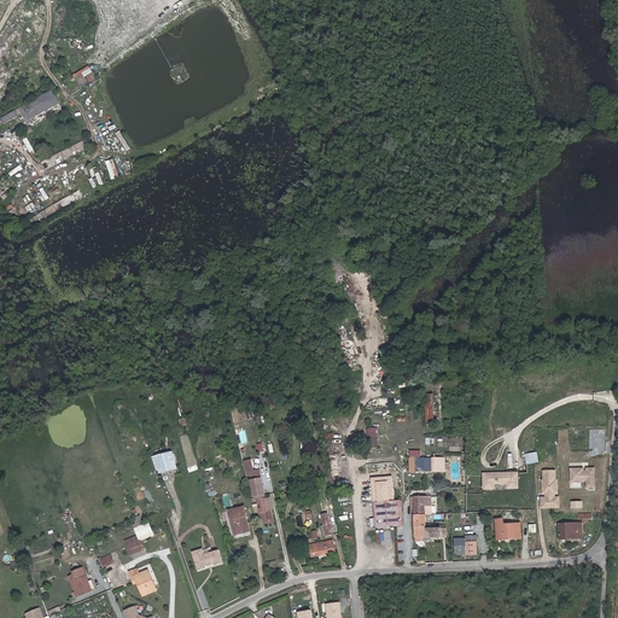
[(86,76),(94,73),(92,66),(75,74),(76,77),(85,75),(86,76)]
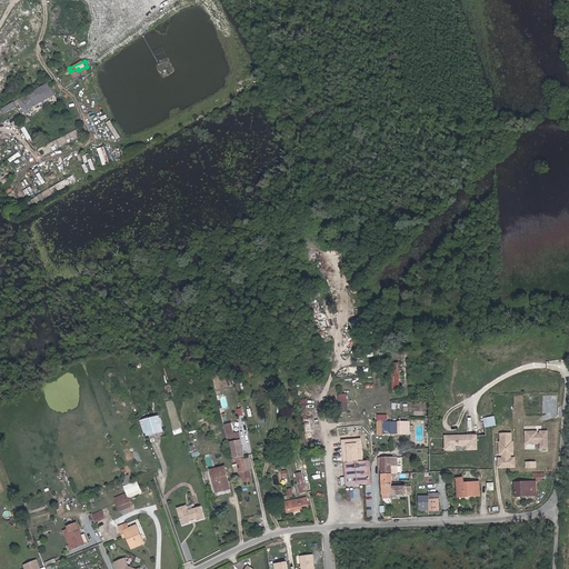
[(25,111),(57,96),(51,83),(2,107),(6,113),(22,105),(25,111)]
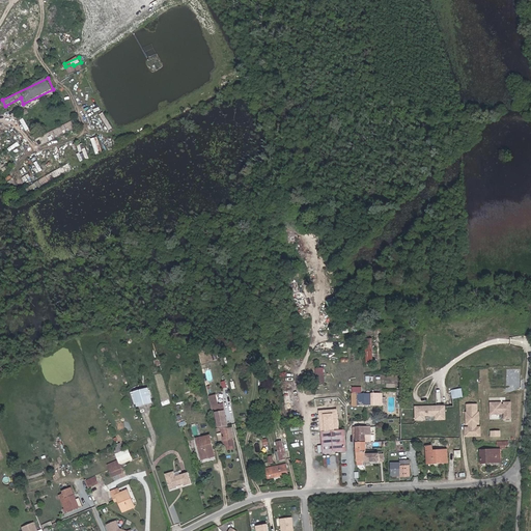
[(110,130),(113,128),(106,112),(103,114),(110,130)]
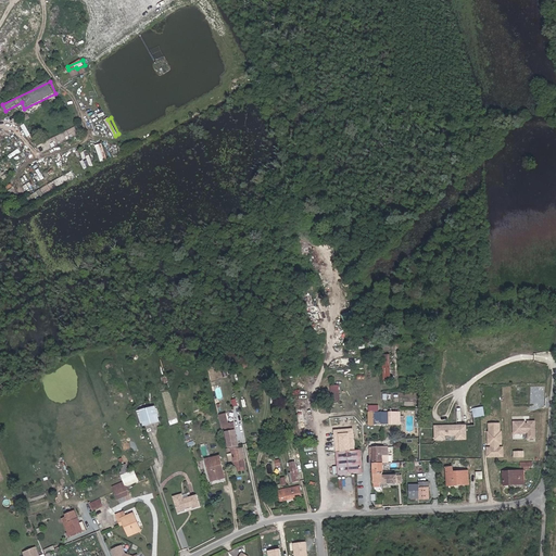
[(103,142),(97,144),(102,162),(109,160),(103,142)]
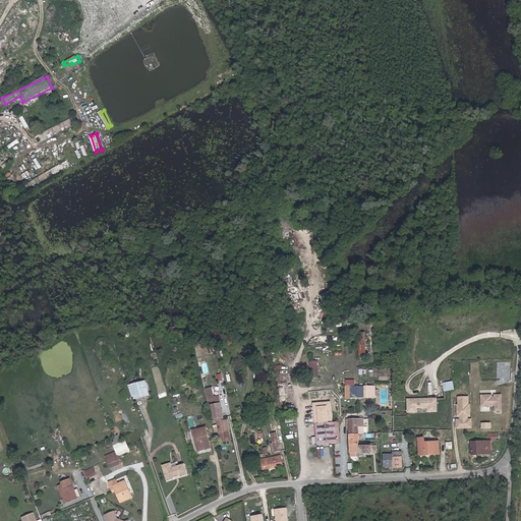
[(79,150),(76,151),(79,158),(89,155),(82,140),(76,143),(79,150)]
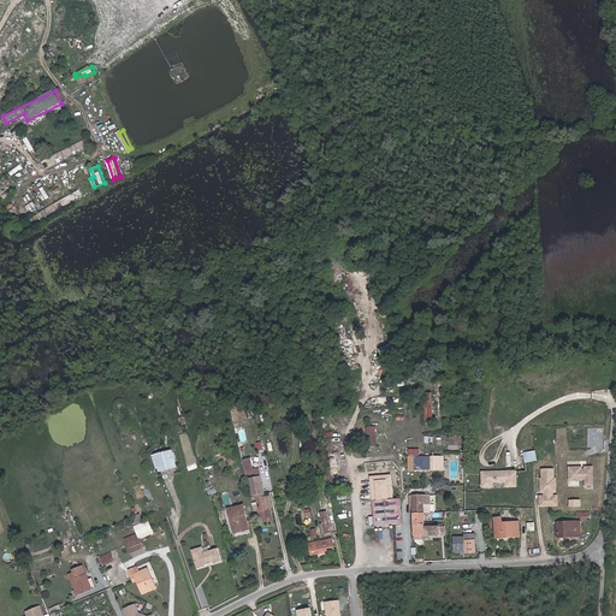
[(391,341),(378,349),(386,361),(398,353),(391,341)]
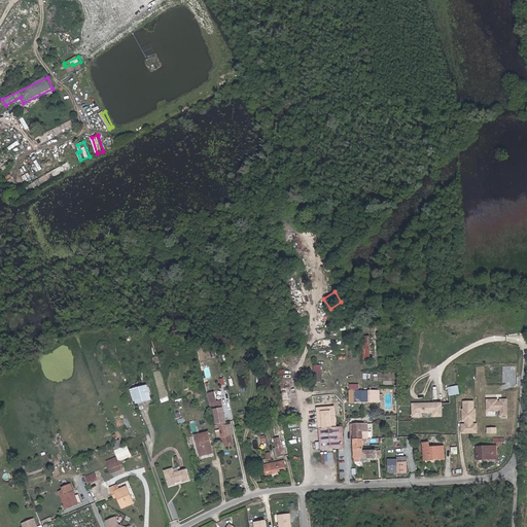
[(322,382),(322,371),(314,371),(314,382),(322,382)]
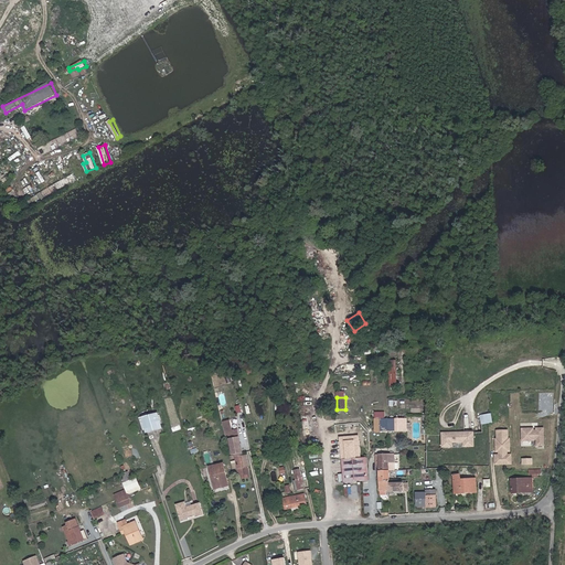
[(162,428),(158,413),(142,417),(147,433),(162,428)]
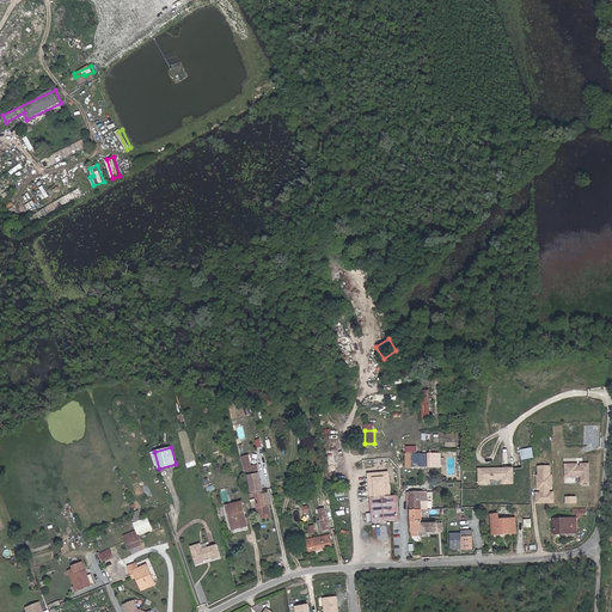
[(534,458),(533,448),(522,450),(524,459),(534,458)]
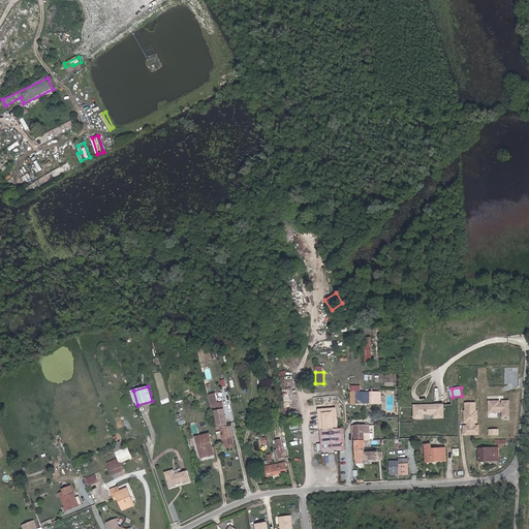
[(226,424),(222,403),(217,403),(215,394),(209,396),(212,408),(215,407),(219,426),(220,425),(226,424)]
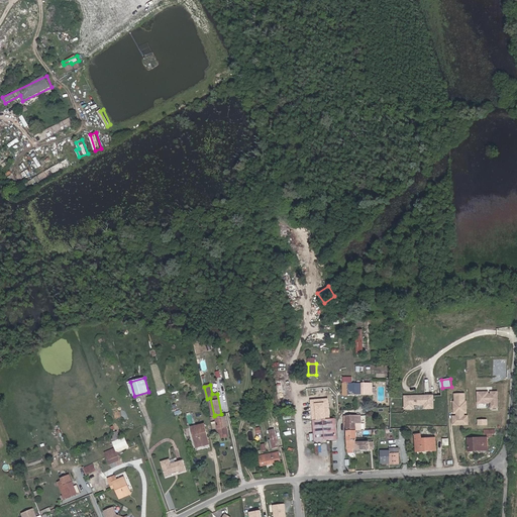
[(490,392),(479,392),(479,403),(490,403),(490,402),(492,402),(493,408),(499,408),(499,392),(492,392),(492,394),(490,394),(490,392)]
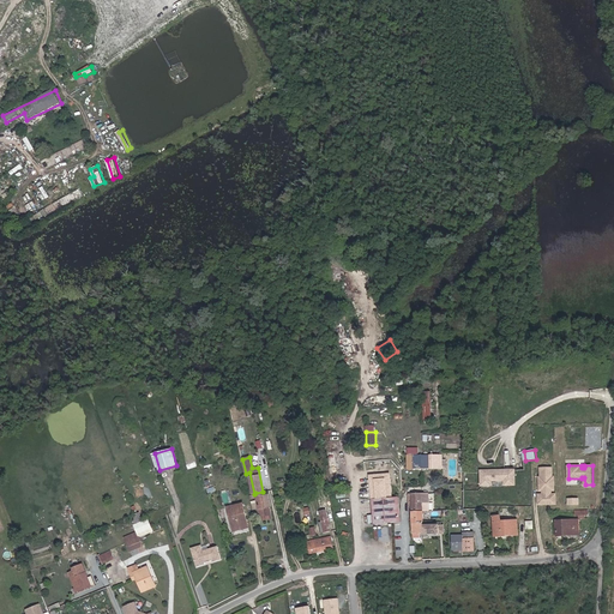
[(555,491),(555,477),(554,477),(553,468),(542,468),(542,477),(541,477),(541,491),(545,491),(545,494),(540,494),(540,505),(558,504),(557,494),(555,494),(553,494),(553,491),(555,491)]
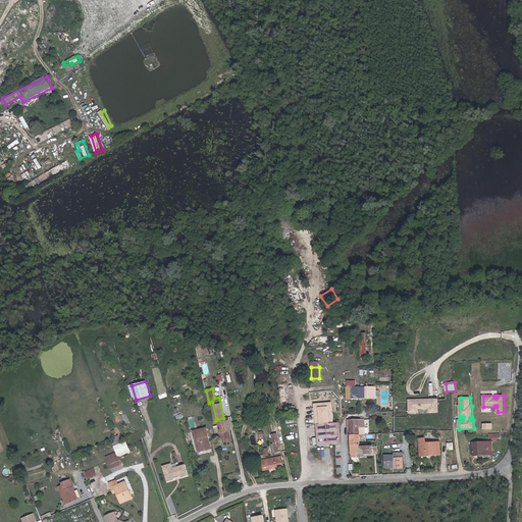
[(438,412),(438,400),(410,401),(410,413),(419,413),(418,409),(430,408),(430,412),(438,412)]
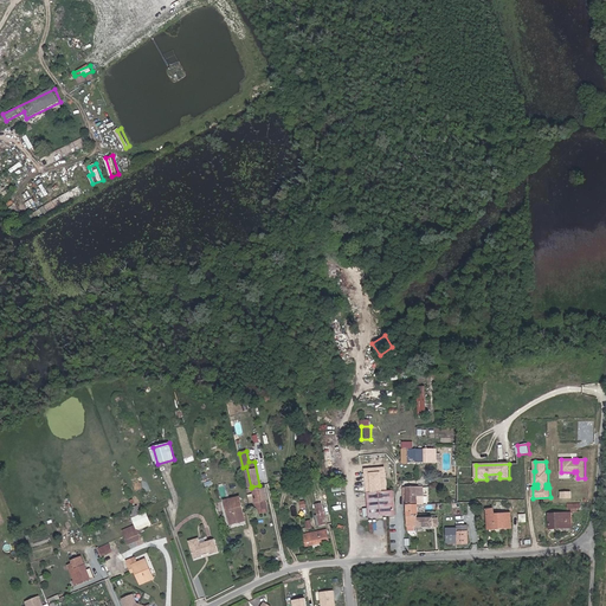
[(387,491),(385,469),(365,470),(367,494),(387,491)]
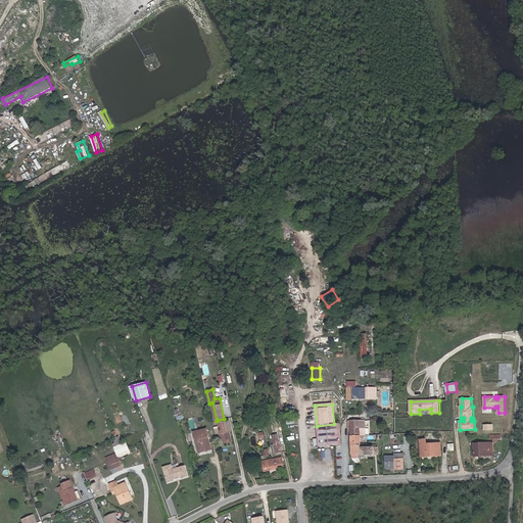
[(224,419),(218,420),(221,439),(230,438),(229,432),(231,431),(229,422),(225,423),(224,419)]
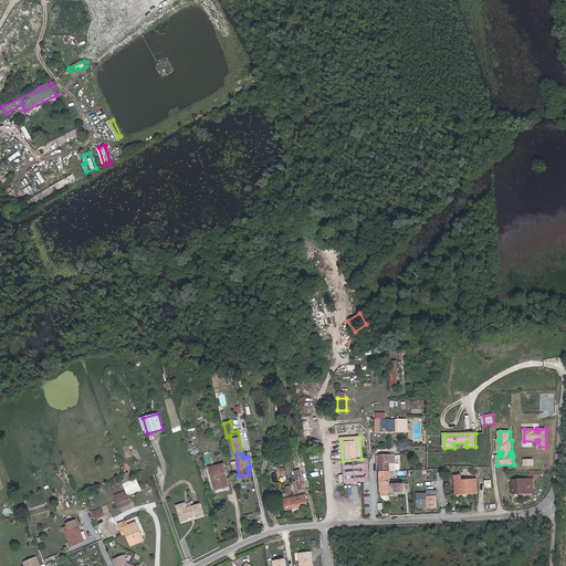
[(396,471),(395,454),(380,454),(379,456),(379,471),(390,471),(396,471)]
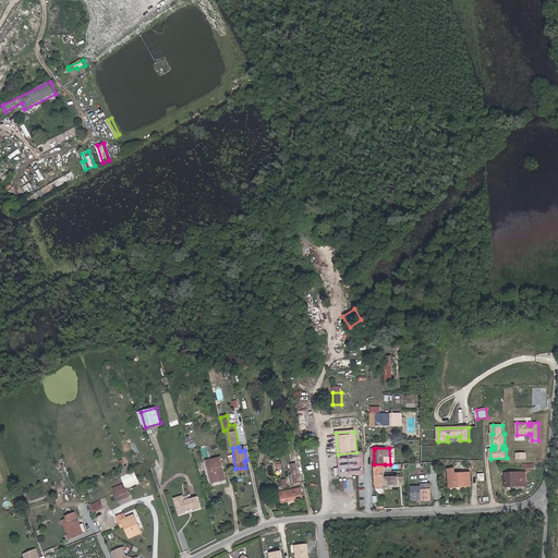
[(362,452),(356,452),(338,455),(340,476),(364,474),(362,452)]
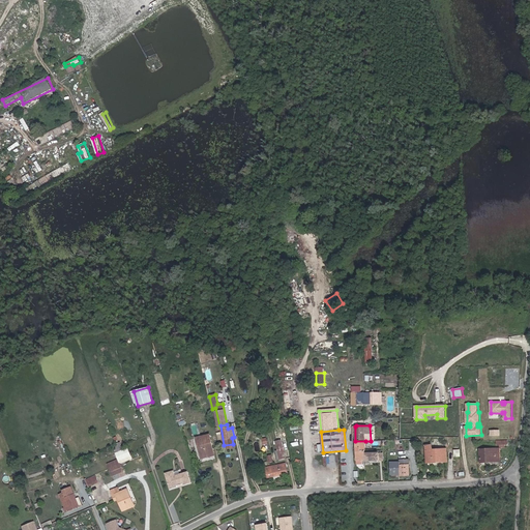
[(214,455),(210,435),(197,438),(201,459),(214,455)]
